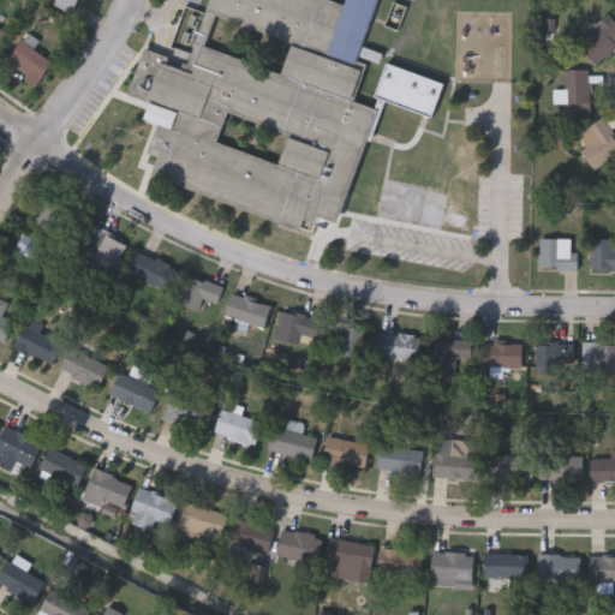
[(55,7),(58,0),(83,0),(76,17),(55,7)]
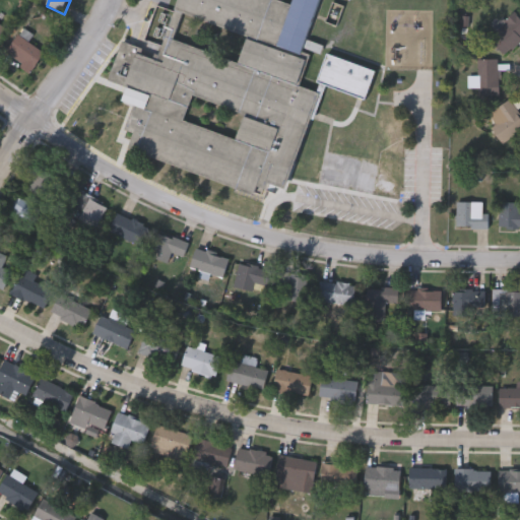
[(126,151),(132,131),(125,129),(134,104),(123,100),(128,84),(111,78),(123,40),(144,47),(142,53),(159,59),(164,45),(146,39),(157,5),(174,10),(177,0),(282,0),(291,3),(293,0),(318,0),(306,39),(323,45),(320,54),(303,48),(302,52),(307,54),(297,85),(318,92),(284,192),(264,185),(260,197),(126,151)]
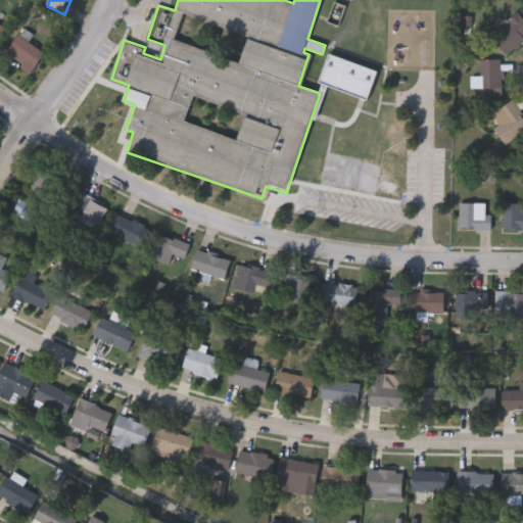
[(522,18),(522,43),(508,56),(491,37),(519,14),(522,18)]
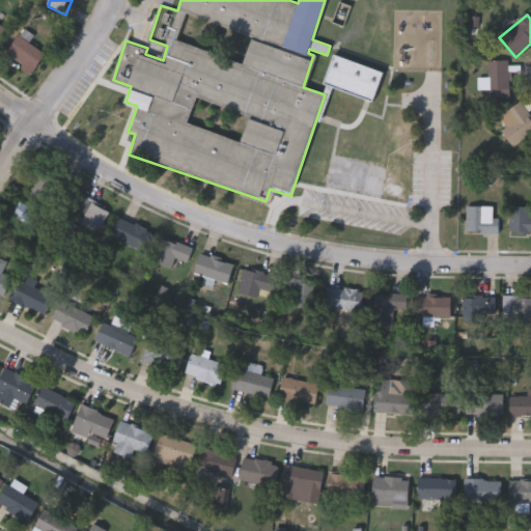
[(0,42),(8,36),(0,25),(0,42)]
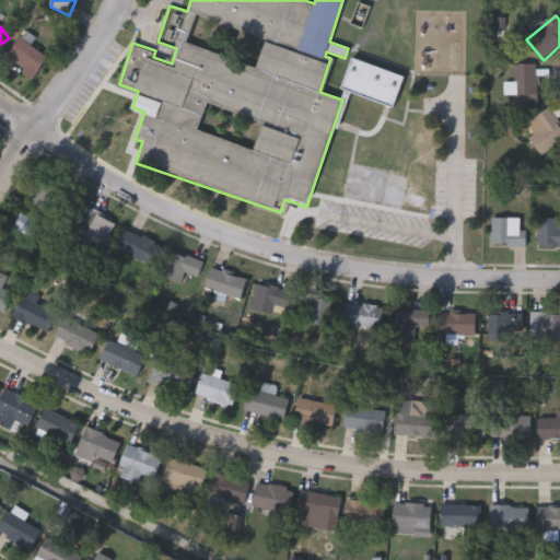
[(49,57),(35,81),(23,74),(26,69),(8,58),(20,39),(49,57)]
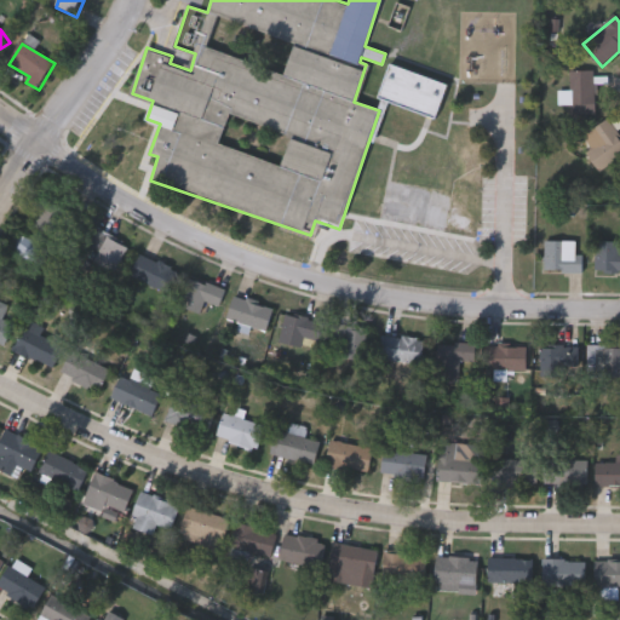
[(448,85),(434,119),(377,96),(390,62),(448,85)]
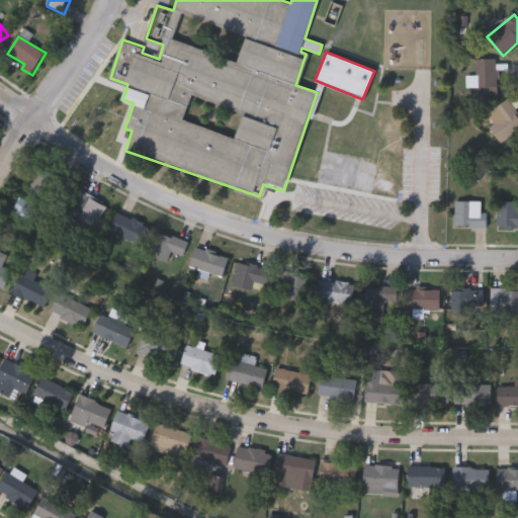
[(466,79),(477,79),(476,61),(498,60),(499,98),(478,98),(477,89),(466,89),(466,79)]
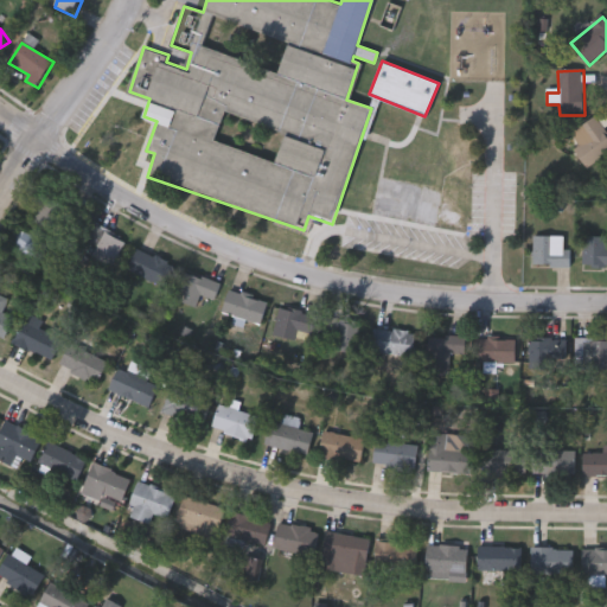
[(606,164),(579,164),(579,125),(606,125),(606,164)]
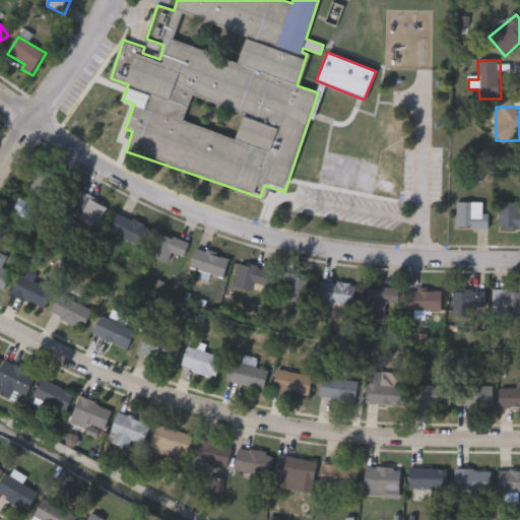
[(404,121),(389,119),(386,159),(401,160),(404,121)]
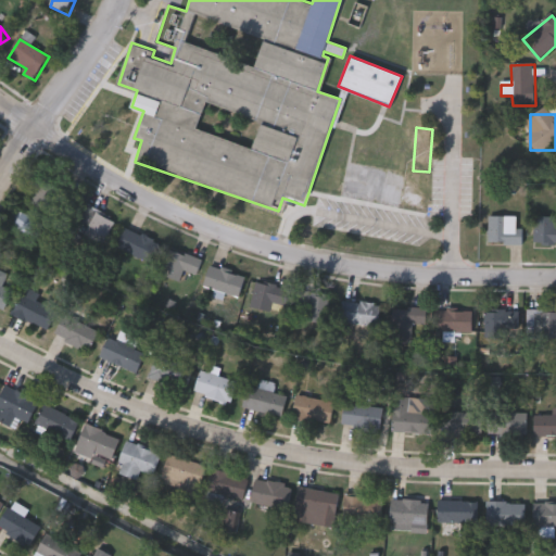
[(397,168),(401,152),(357,143),(355,160),(397,168)]
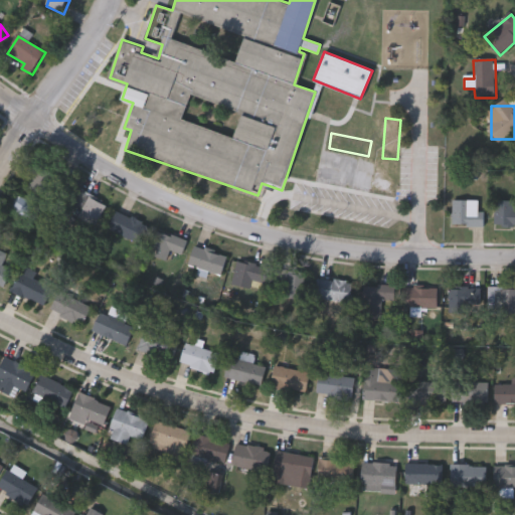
[(343,188),(346,173),(307,167),(304,181),(343,188)]
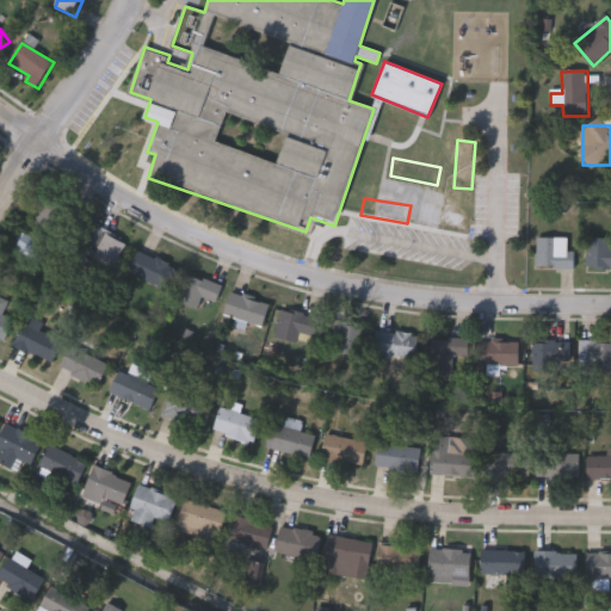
[(471,216),(423,208),(419,227),(468,235),(471,216)]
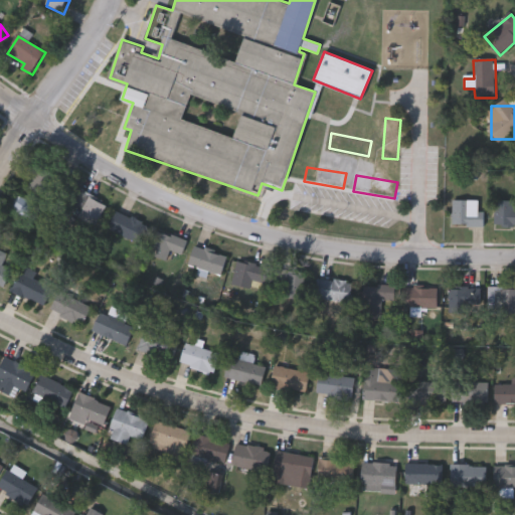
[(108,206),(95,231),(75,221),(81,211),(72,206),(80,192),(108,206)]
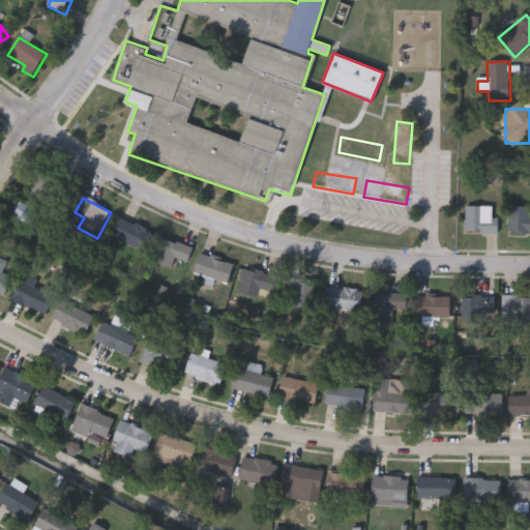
[(466,234),(466,208),(496,208),(496,218),(499,218),(499,234),(466,234)]
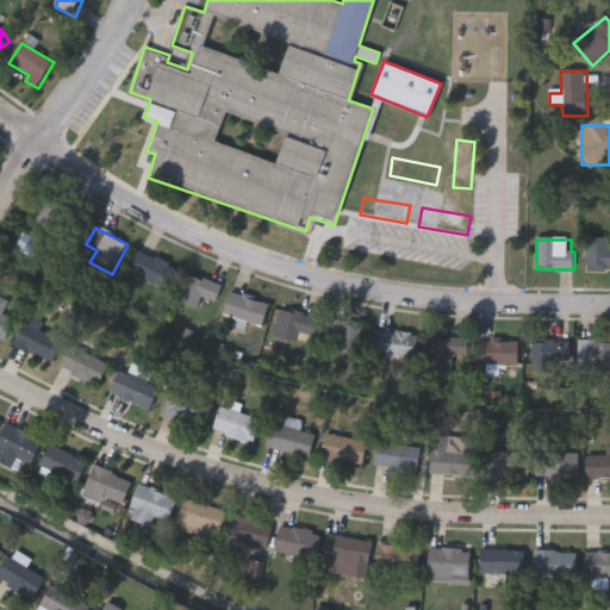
[(609,241),(609,250),(609,271),(586,271),(586,241),(609,241)]
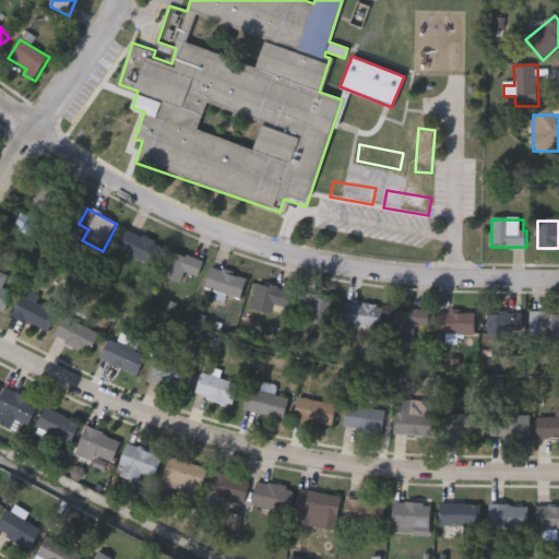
[(159,245),(151,264),(118,250),(127,230),(159,245)]
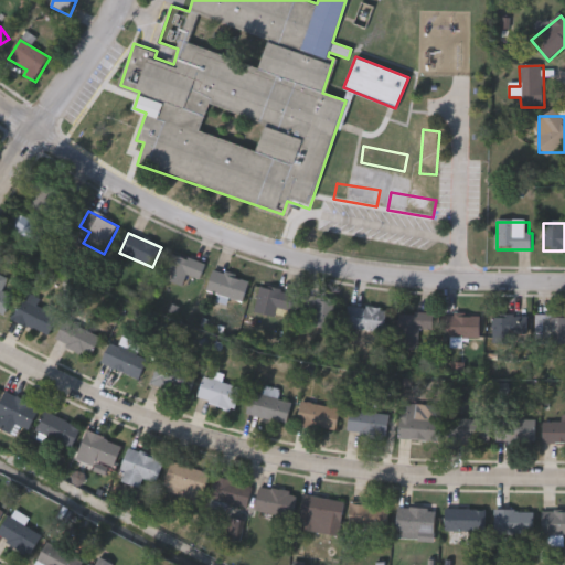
[(205,265),(201,281),(187,277),(183,287),(163,280),(172,254),(205,265)]
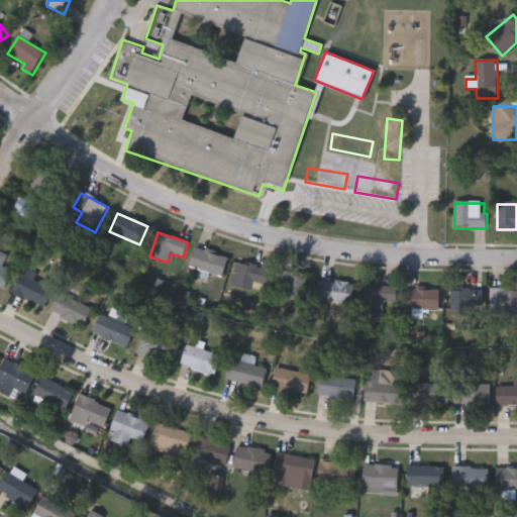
[(222,279),(189,268),(196,247),(229,260),(222,279)]
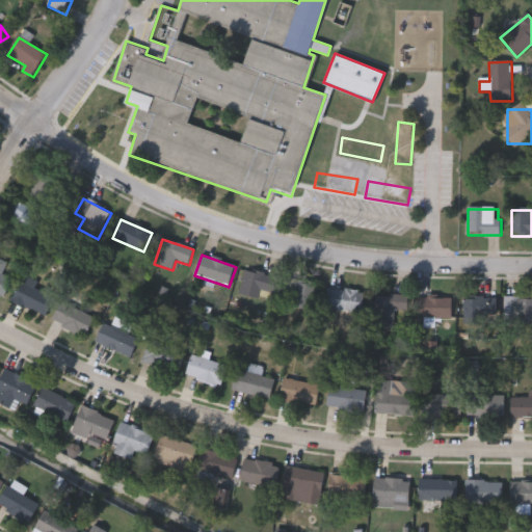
[(3,275),(12,278),(6,296),(0,293),(0,261),(7,264),(3,275)]
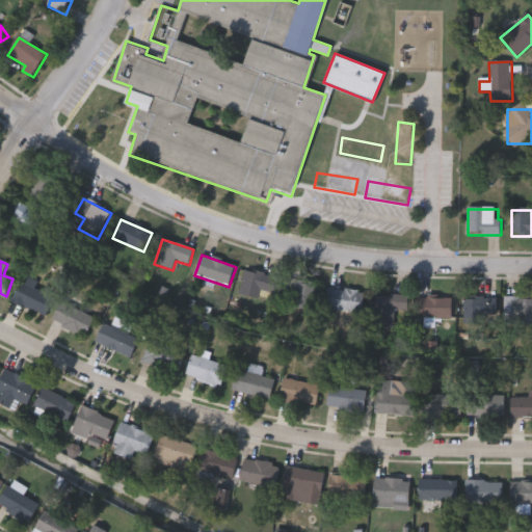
[(262,290),(259,299),(240,294),(246,269),(278,278),(274,294),(262,290)]
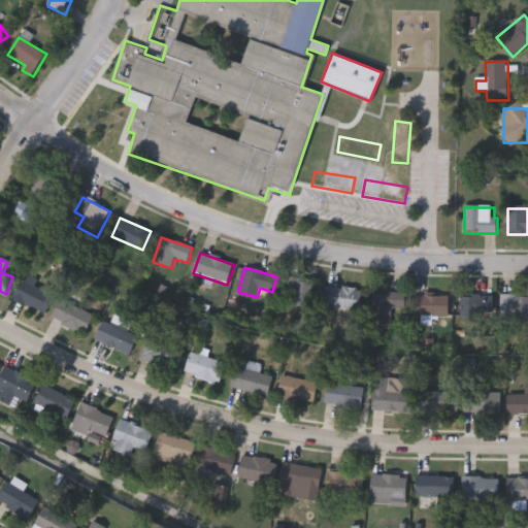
[(309,309),(290,305),(292,296),(281,294),(284,277),(315,284),(309,309)]
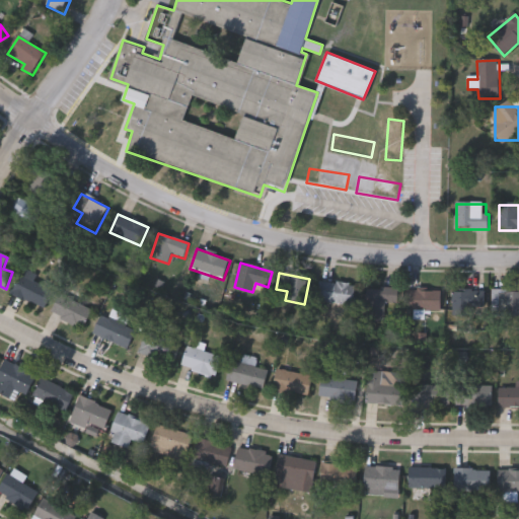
[(12,295),(20,276),(54,290),(46,309),(12,295)]
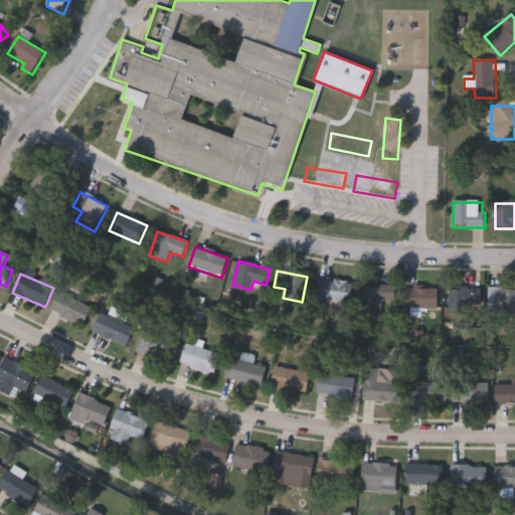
[(352,281),(352,302),(317,301),(318,281),(352,281)]
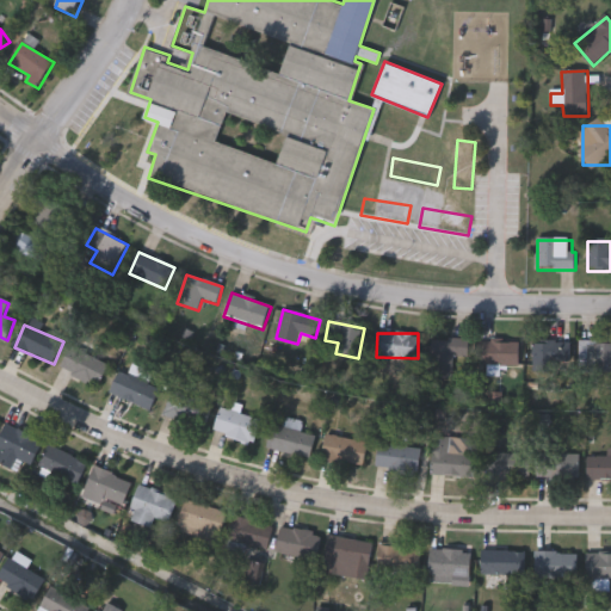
[(431,339),(469,339),(469,358),(452,358),(452,381),(431,381),(431,339)]
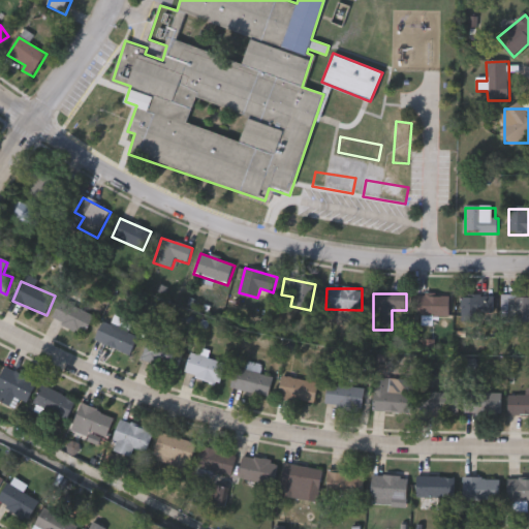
[(462,322),(462,296),(494,296),(494,314),(485,314),(485,322),(462,322)]
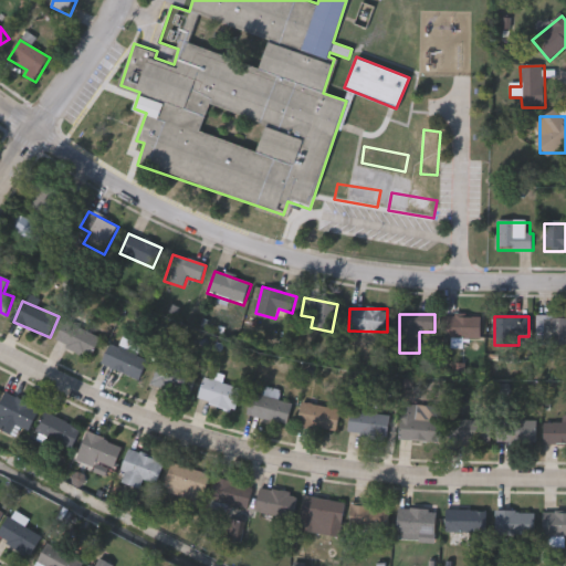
[(565,316),(565,346),(537,346),(537,316),(565,316)]
